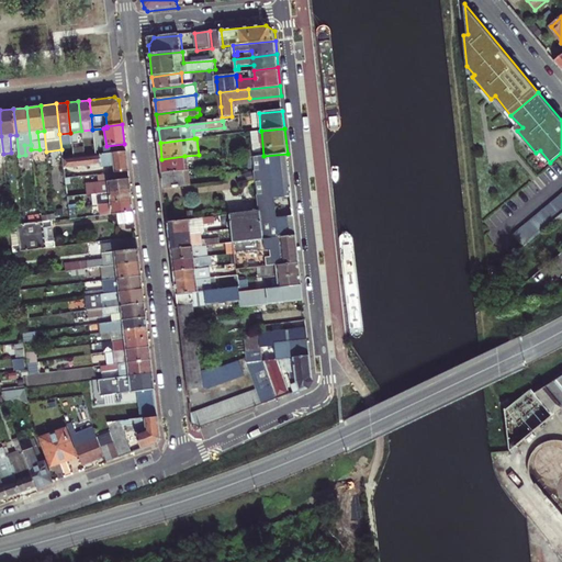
[(103,150),(104,154),(125,152),(124,144),(107,146),(103,147),(103,150)]
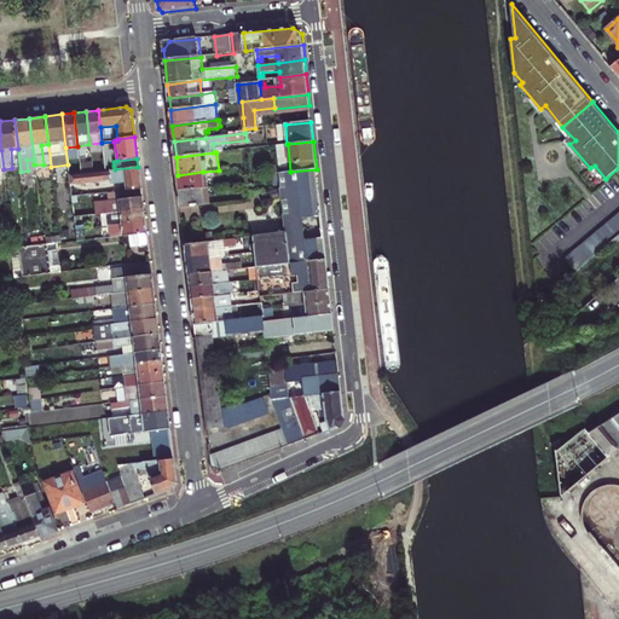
[(69,174),(70,185),(110,181),(110,184),(125,183),(125,190),(140,187),(138,167),(115,169),(105,171),(93,172),(80,173),(69,174)]
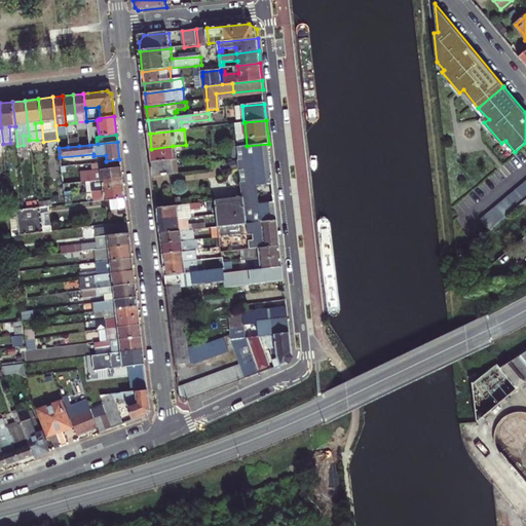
[(245,197),(248,224),(277,220),(275,203),(261,204),(259,187),(273,185),(269,144),(247,146),(238,147),(240,160),(245,197)]
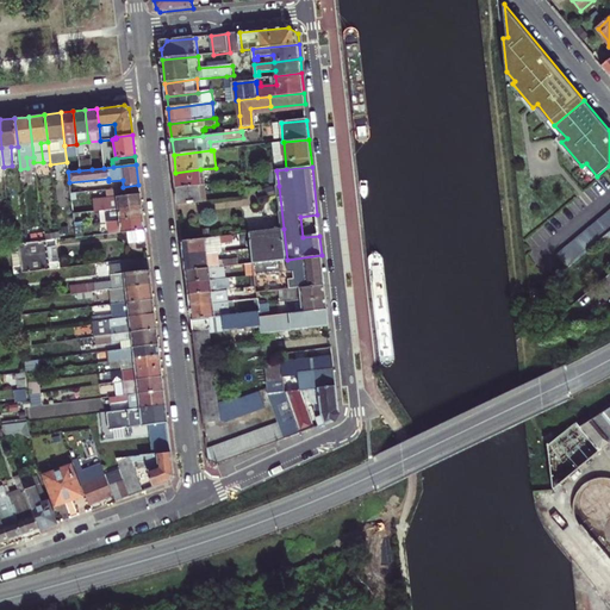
[(32,168),(27,168),(20,169),(22,180),(32,179),(32,168)]
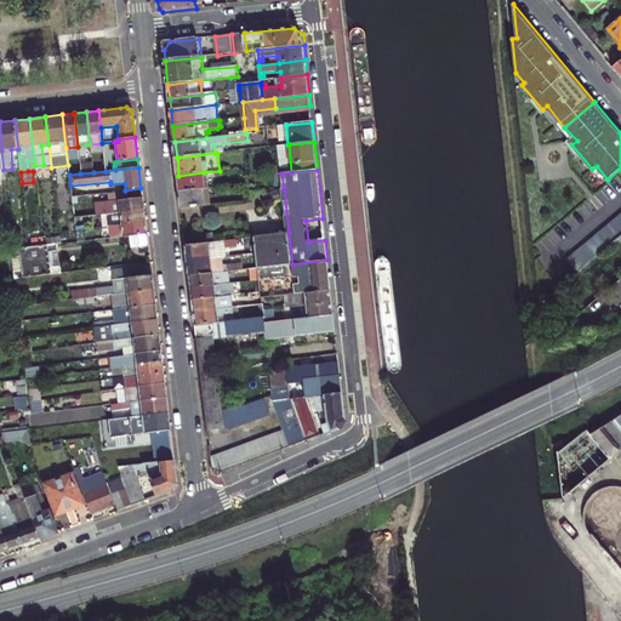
[(205,182),(204,172),(178,176),(181,193),(210,189),(209,181),(205,182)]
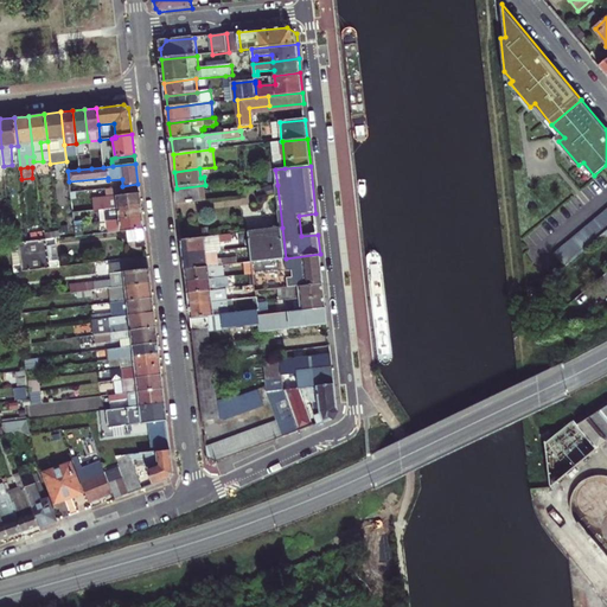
[(138,184),(122,186),(106,187),(107,196),(91,198),(93,210),(116,208),(140,204),(138,184)]
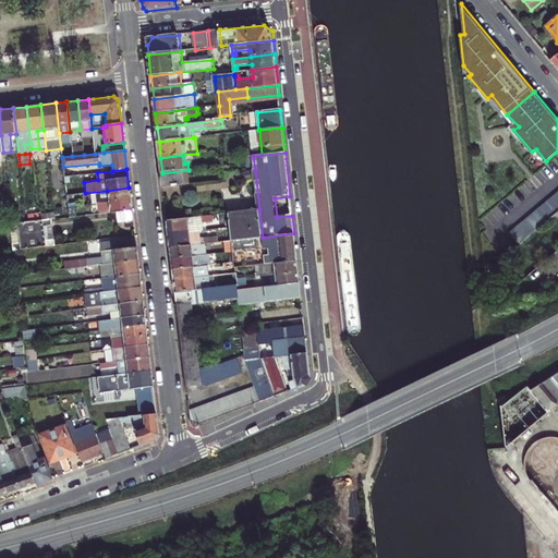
[(162,173),(165,187),(190,184),(189,170),(162,173)]
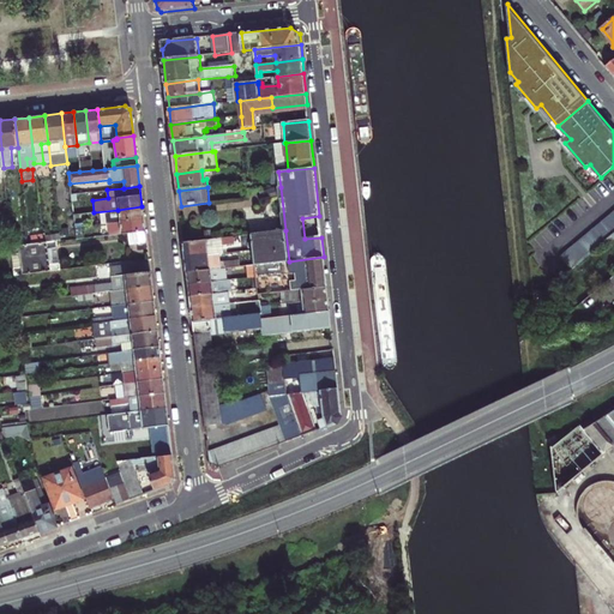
[(142,206),(118,210),(119,222),(143,218),(142,206)]
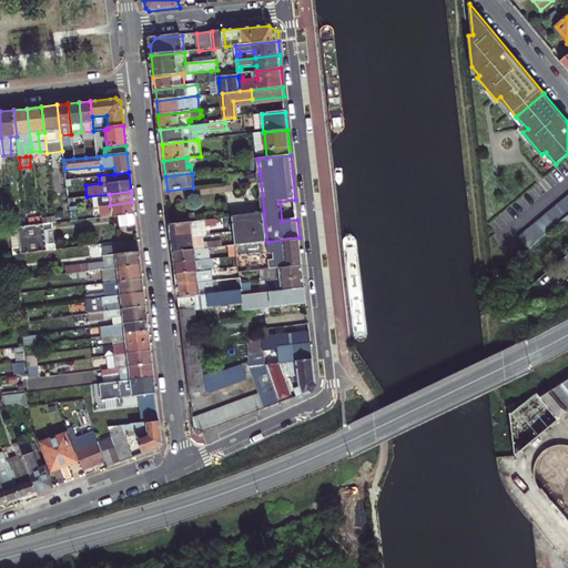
[(567,215),(567,194),(520,235),(530,247),(567,215)]
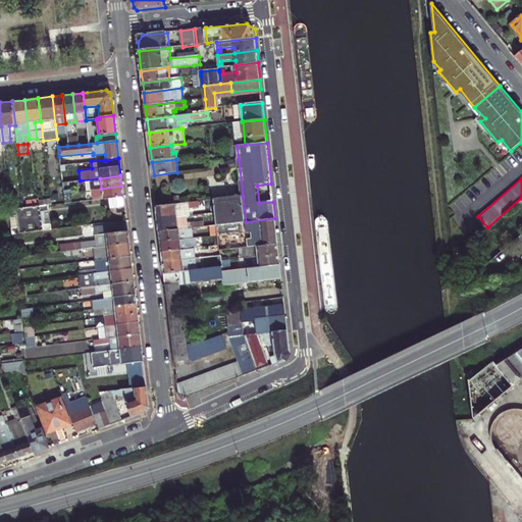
[(121,186),(101,189),(102,199),(108,199),(122,197),(121,186)]
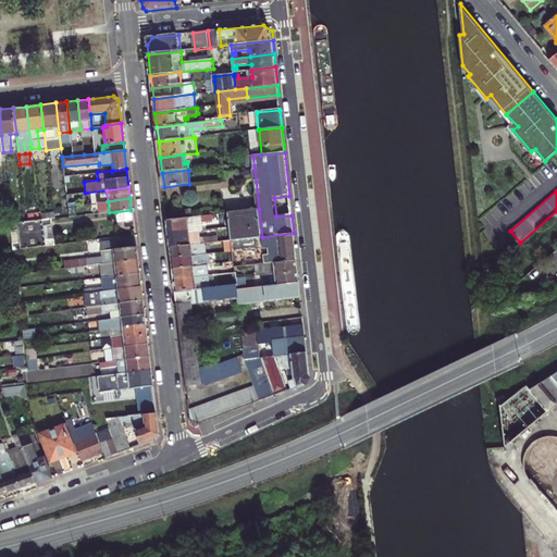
[(231,227),(232,240),(262,237),(259,209),(230,213),(231,227)]
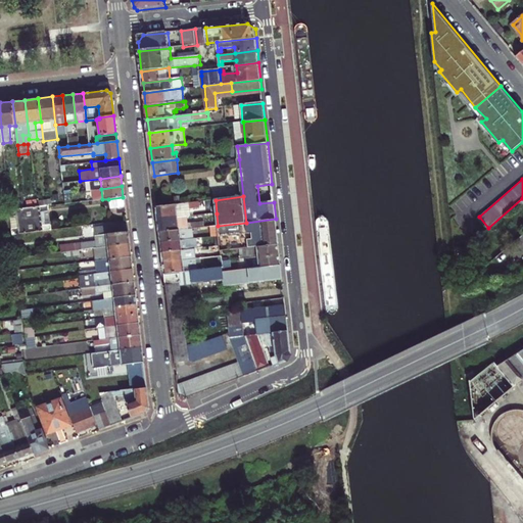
[(123,197),(108,199),(109,207),(124,206),(123,197)]
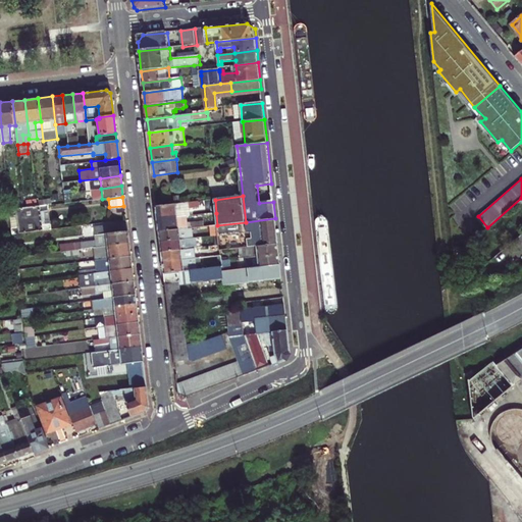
[(190,203),(157,207),(158,219),(188,216),(192,216),(190,203)]
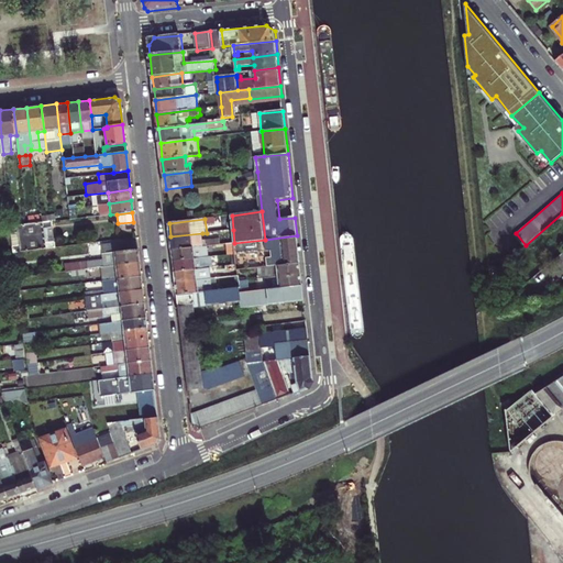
[(54,227),(53,221),(40,223),(25,224),(11,227),(9,227),(10,232),(18,232),(19,244),(11,245),(12,253),(57,247),(56,241),(47,242),(46,228),(54,227)]
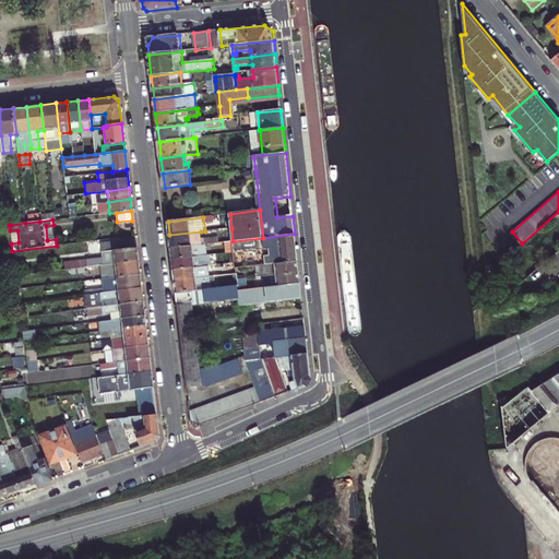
[(169,235),(171,249),(207,245),(223,242),(222,237),(202,239),(201,232),(169,235)]
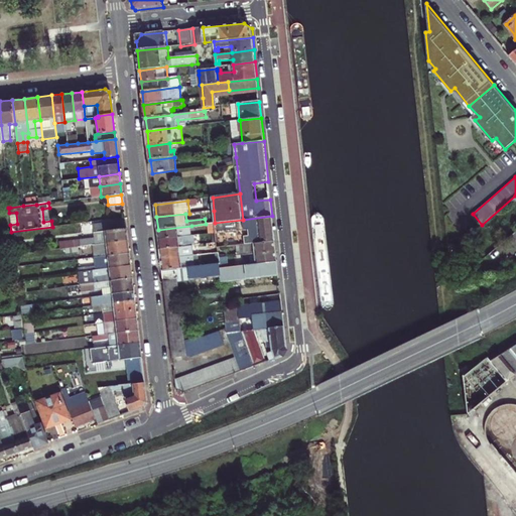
[(218,249),(254,245),(275,242),(272,216),(243,220),(215,223),(217,233),(218,244),(218,249)]
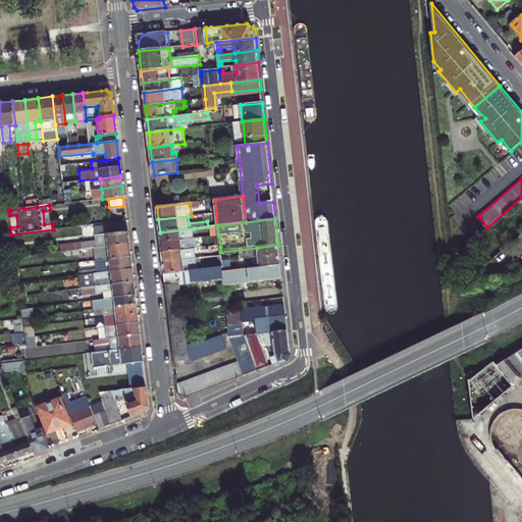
[(69,251),(93,248),(128,243),(125,223),(94,226),(95,241),(69,244),(69,251)]
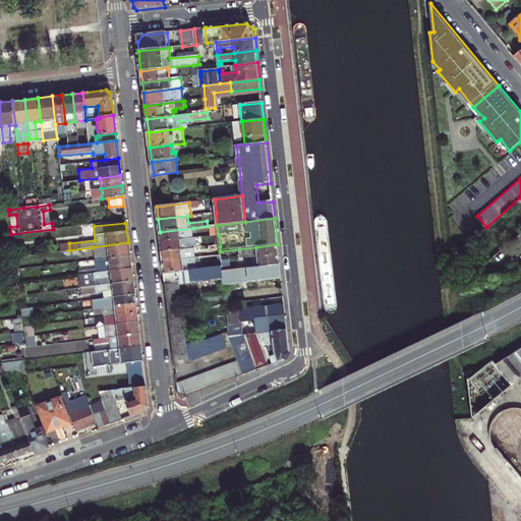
[(160,232),(161,242),(188,239),(194,238),(193,228),(160,232)]
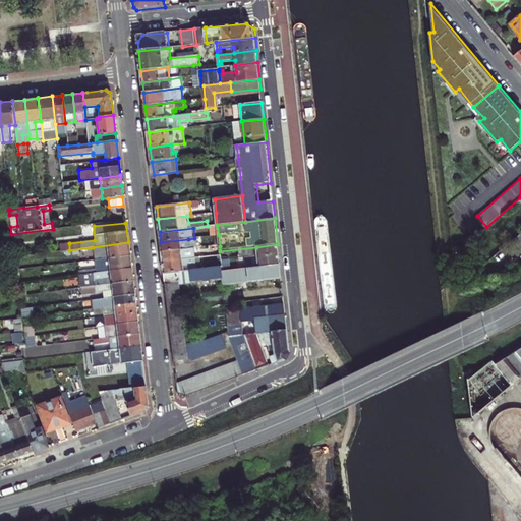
[(161,242),(162,253),(190,249),(188,239),(161,242)]
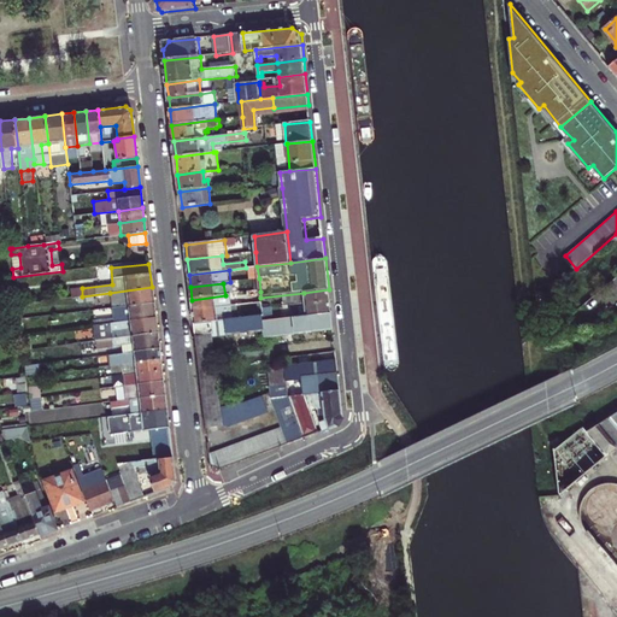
[(110,293),(111,309),(153,303),(152,287),(110,293)]
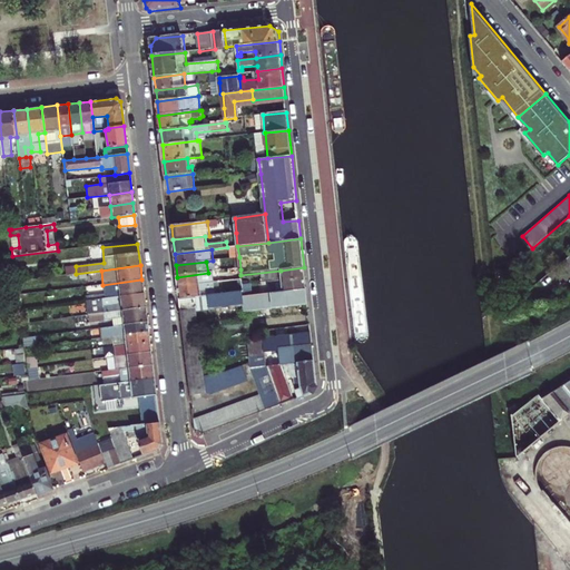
[(272,283),(283,281),(305,278),(304,267),(281,271),(282,275),(271,277),(272,283)]
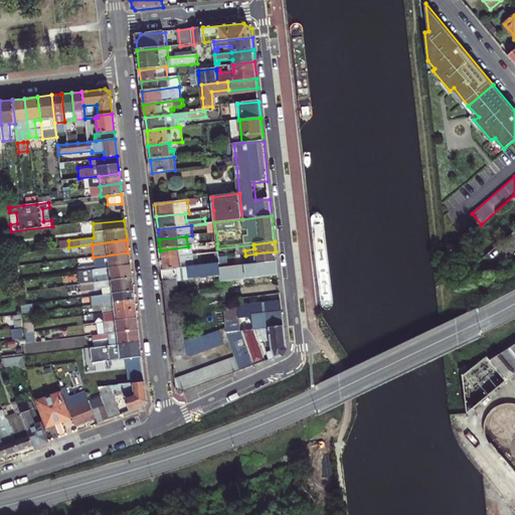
[(160,250),(161,260),(189,256),(188,246),(160,250)]
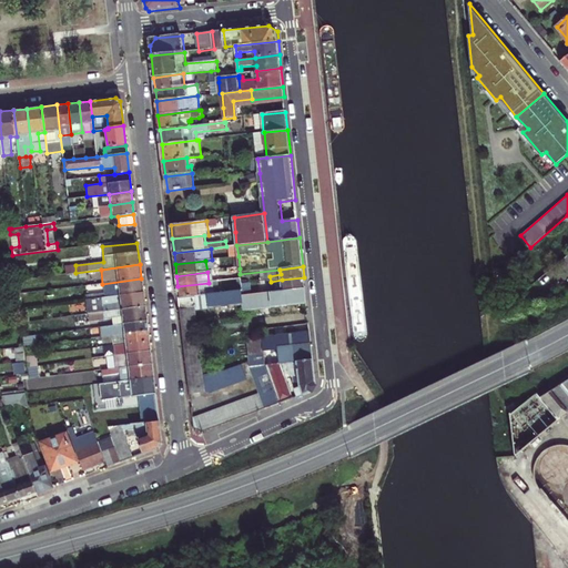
[(242,292),(243,297),(305,288),(304,277),(282,280),(283,286),(242,292)]
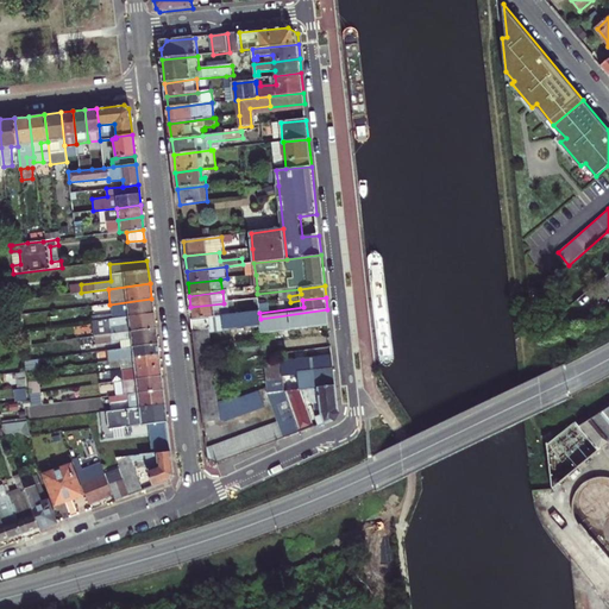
[(110,305),(112,320),(154,314),(151,299),(110,305)]
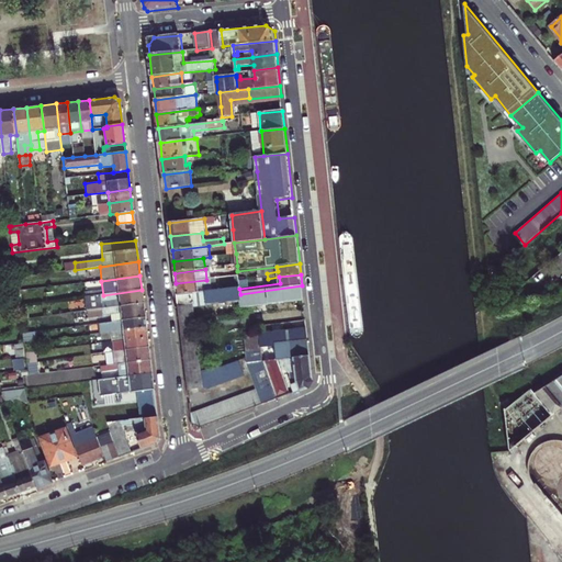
[(176,283),(177,296),(194,294),(199,293),(199,289),(212,287),(212,285),(217,284),(216,282),(220,282),(220,278),(206,280),(176,283)]
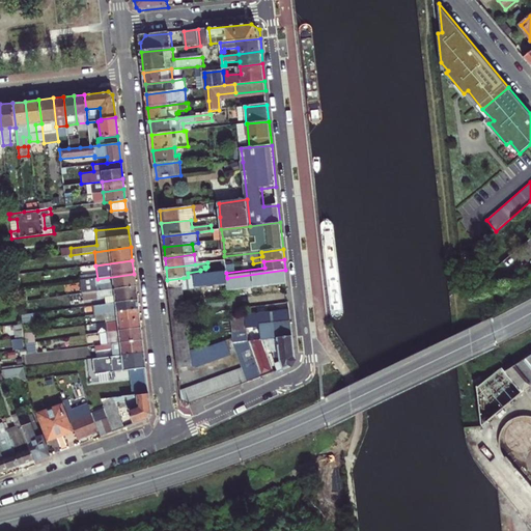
[(226,278),(227,285),(228,291),(287,284),(285,270),(227,278),(226,278)]
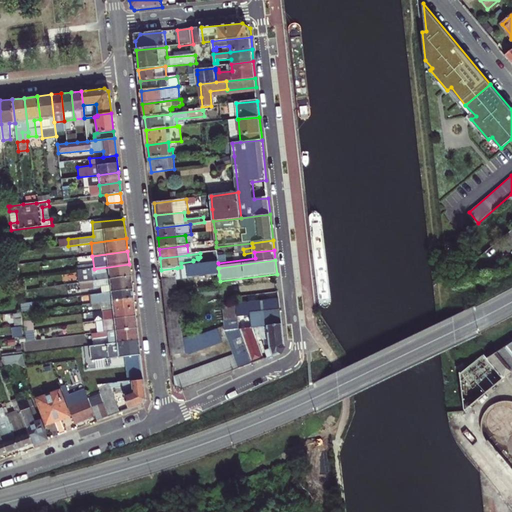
[(15,266),(15,261),(7,262),(9,281),(17,280),(17,278),(15,266)]
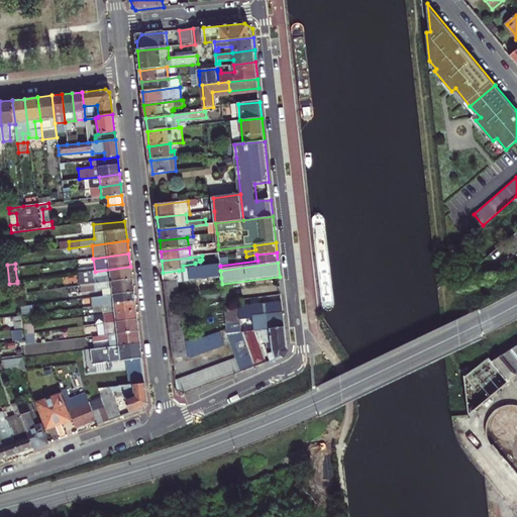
[(220,265),(183,270),(179,271),(180,280),(178,281),(178,283),(221,278),(220,271),(221,271),(220,266),(220,265)]
